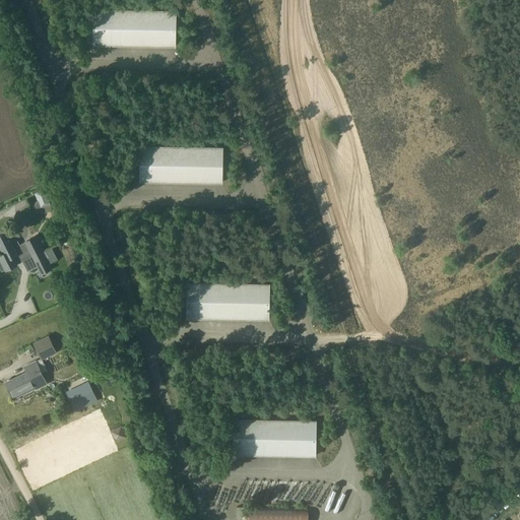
[(93,9),(93,46),(176,48),(177,11),(93,9)]
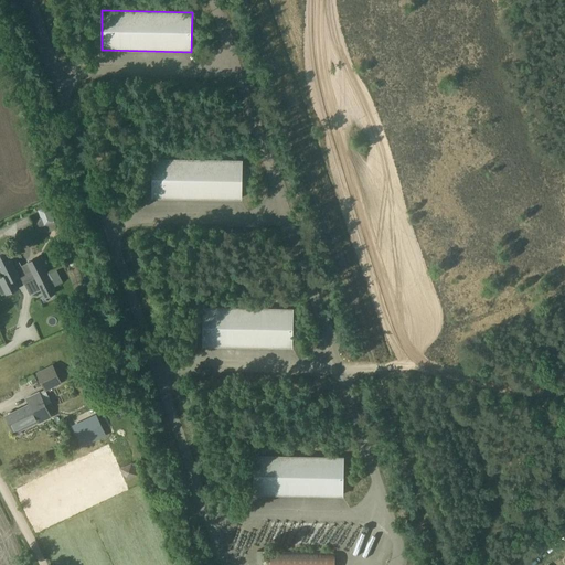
[(152,159),(152,198),(242,200),(243,160),(152,159)]
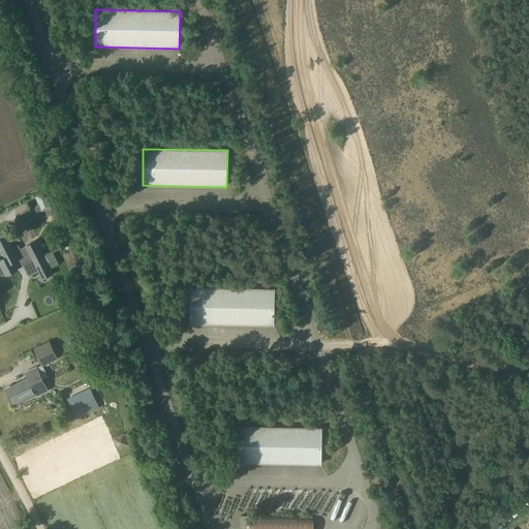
[(47,192),(35,196),(41,212),(52,208),(47,192)]
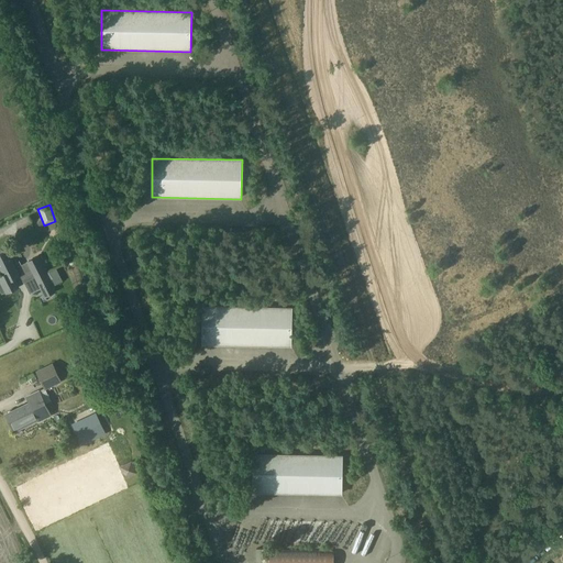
[(18,284),(23,282),(9,251),(0,254),(0,264),(4,274),(0,276),(0,288),(2,294),(6,291),(7,293),(19,287),(18,284)]
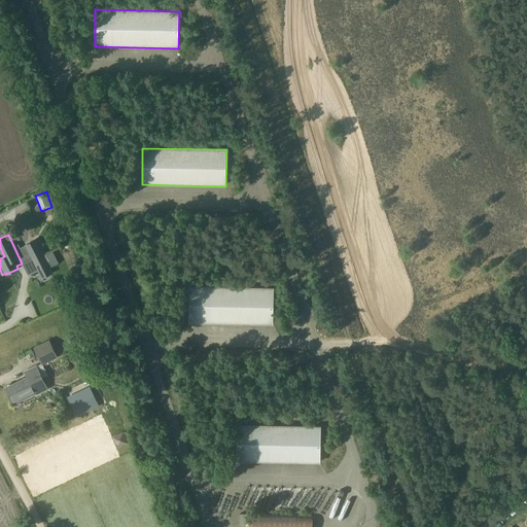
[(37,241),(27,246),(33,258),(43,253),(37,241)]
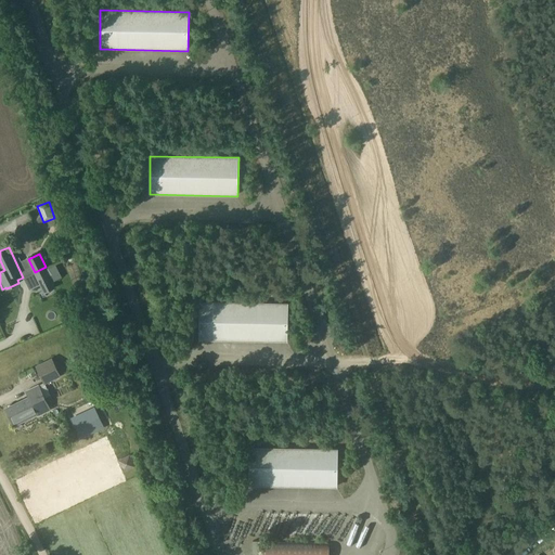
[(44,260),(48,269),(57,265),(55,257),(44,260)]
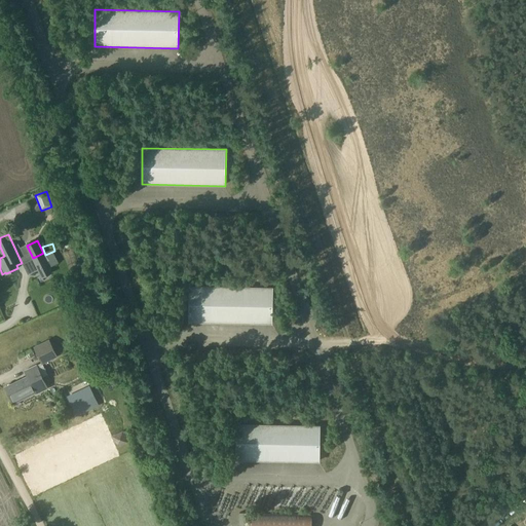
[(49,266),(43,253),(33,258),(39,270),(49,266)]
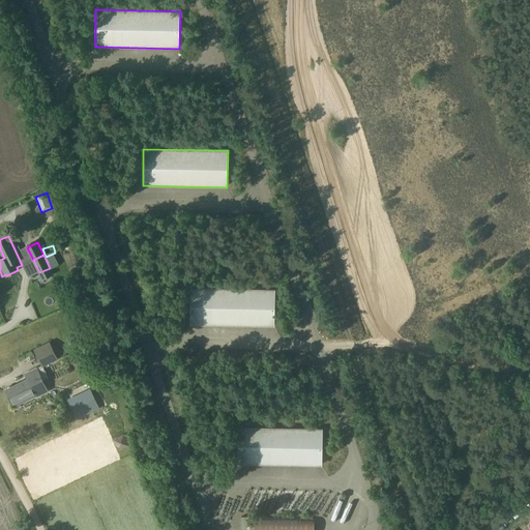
[(74,282),(78,294),(84,292),(80,280),(74,282)]
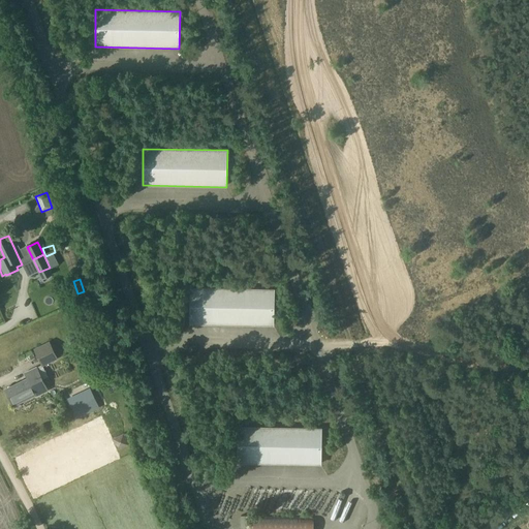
[(190,288),(190,324),(274,325),(275,289),(190,288)]
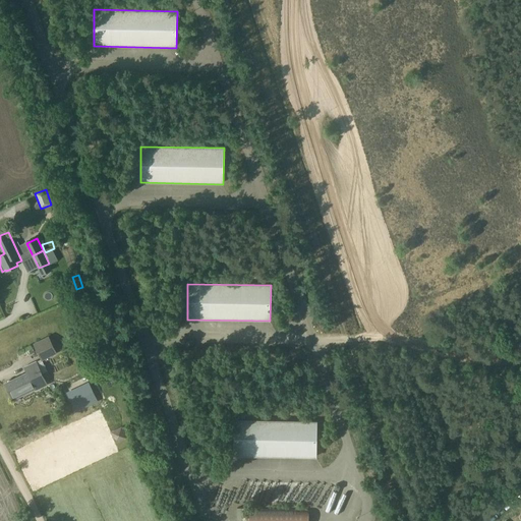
[(48,336),(33,344),(42,361),(57,354),(48,336)]
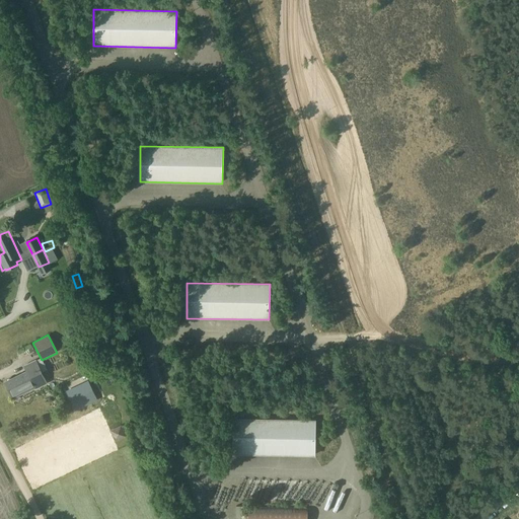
[(26,371),(5,382),(12,398),(34,387),(35,388),(47,383),(36,360),(24,366),(26,371)]
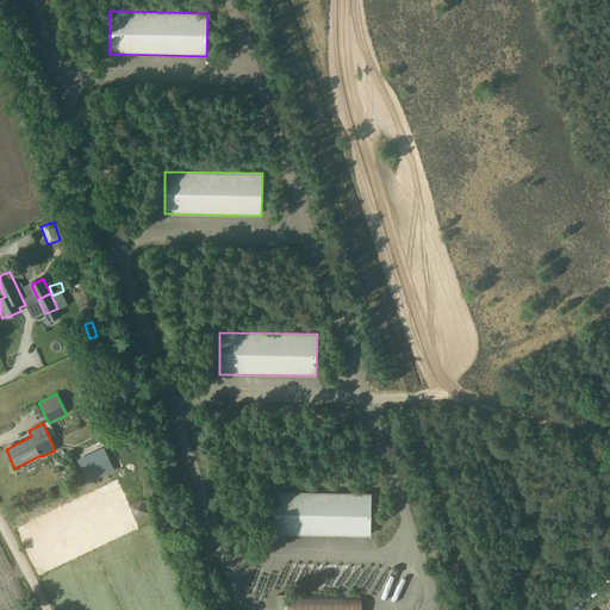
[(275,492),(274,534),(371,536),(372,493),(275,492)]
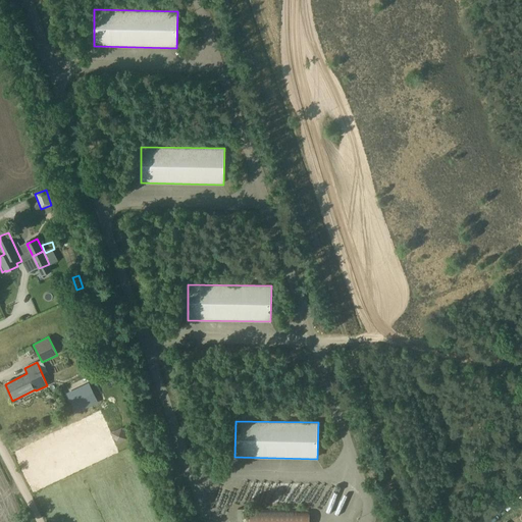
[(250,510),(249,521),(309,521),(310,511),(250,510)]
